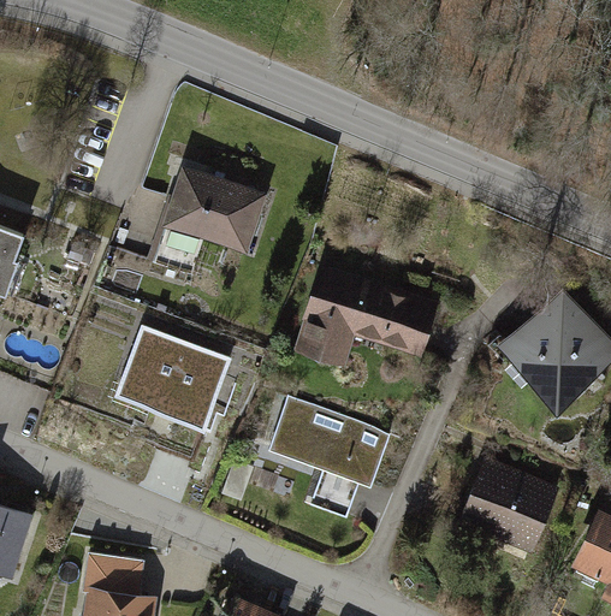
[(267,191),(182,166),(162,232),(248,258),(267,191)]
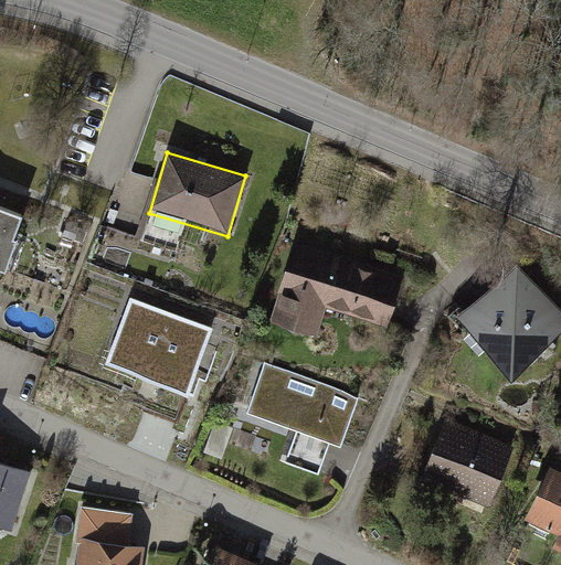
[(25,215),(0,205),(0,268),(7,270),(25,215)]
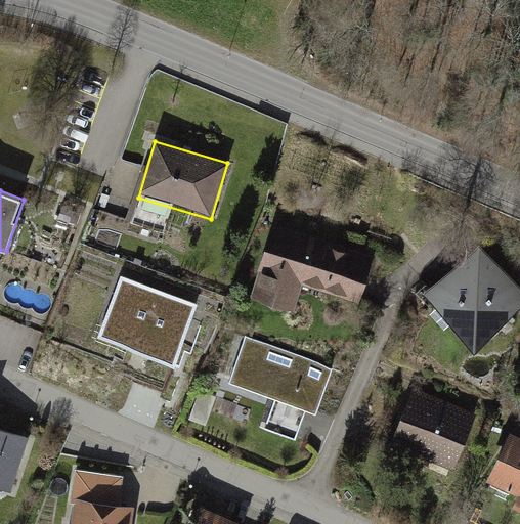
[(374,252),(270,224),(250,296),(295,308),(301,285),(360,301),(374,252)]
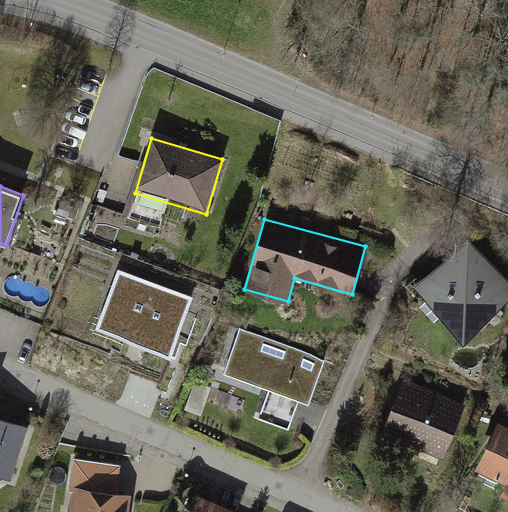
[(507,302),(507,283),(466,236),(415,282),(467,339),(507,302)]
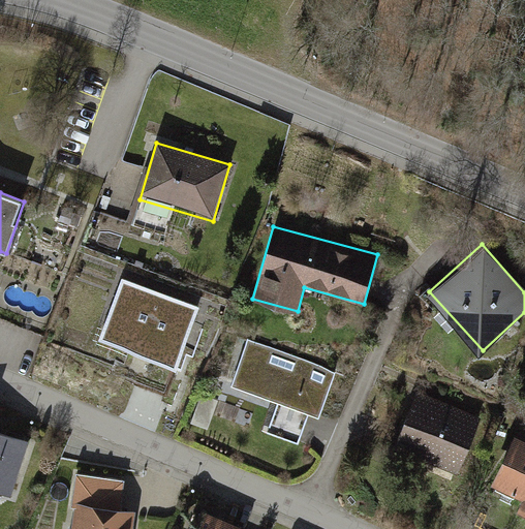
[(198,307),(122,279),(99,342),(177,369),(198,307)]
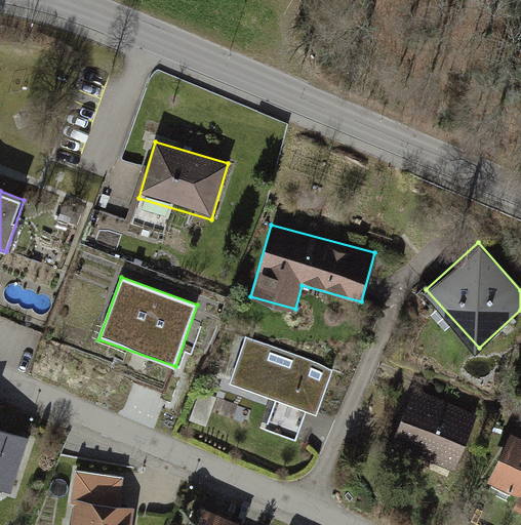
[(334,366),(244,336),(230,381),(319,411),(334,366)]
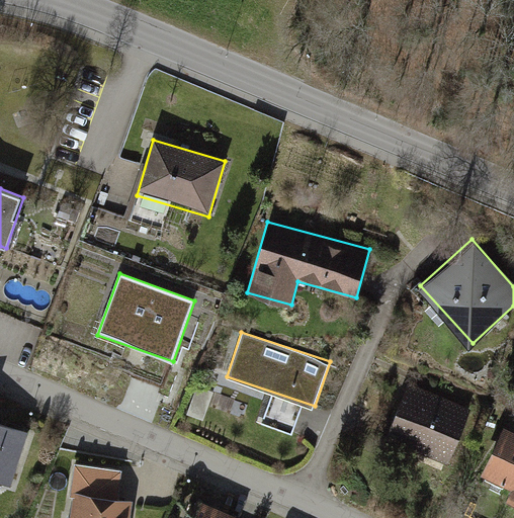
[(467,409),(406,382),(381,439),(443,465),(467,409)]
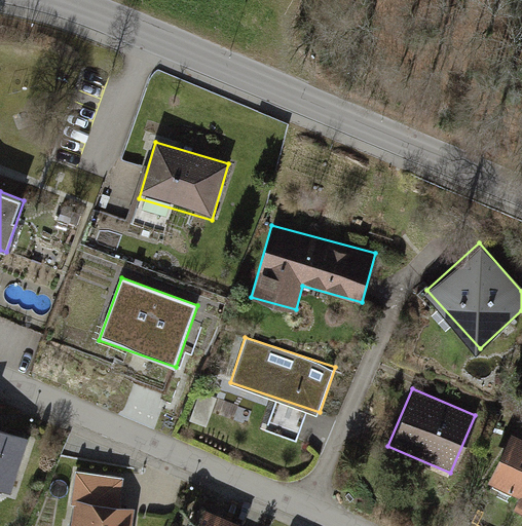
[(190,417),(202,421),(212,397),(200,392),(190,417)]
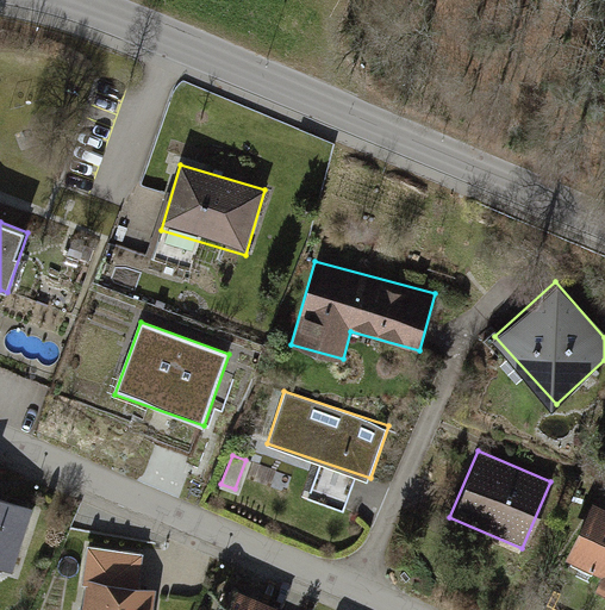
[(0,564),(13,568),(31,511),(0,500),(0,564)]
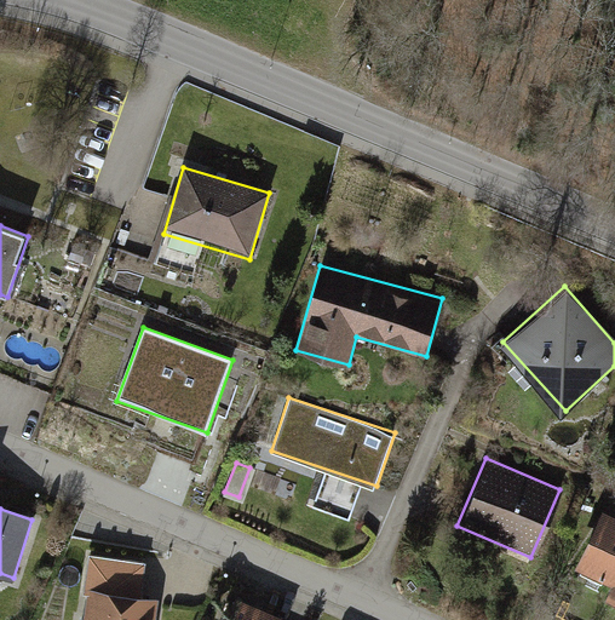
[(614,517),(603,514),(579,567),(614,584),(608,600),(614,603),(614,517)]
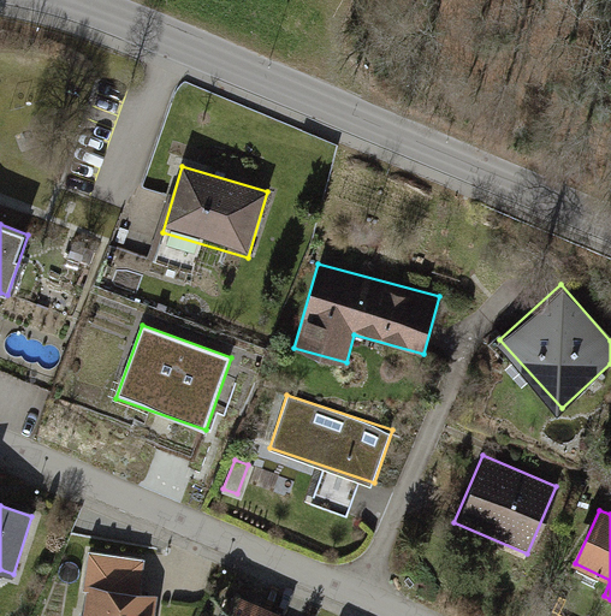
[(142,560),(87,555),(81,615),(149,615),(153,594),(140,593),(142,560)]
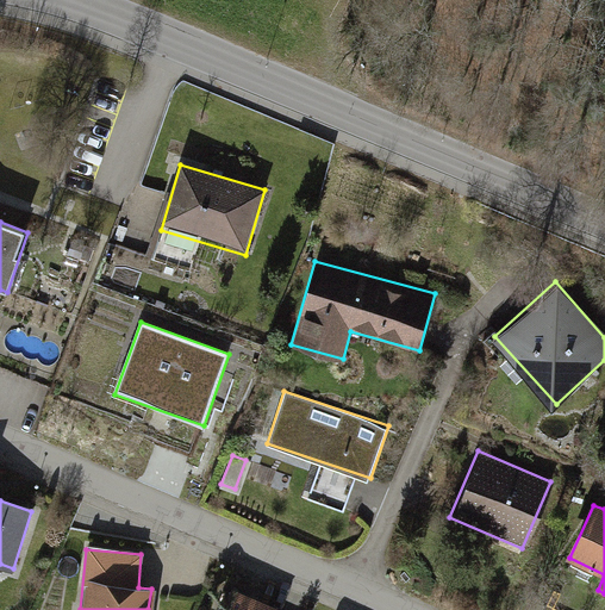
[(276,609),(232,590),(223,609),(276,609)]
